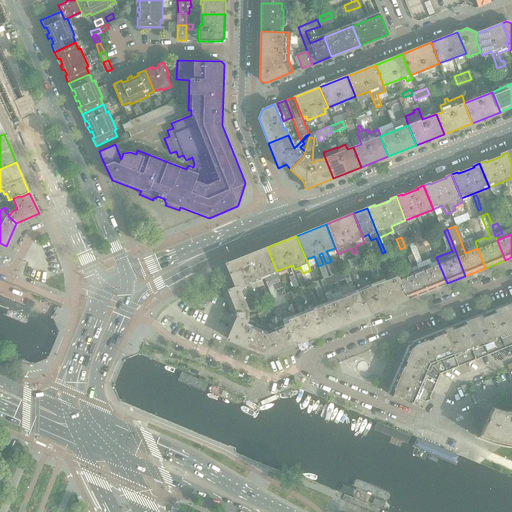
[(276,271),(267,247),(226,264),(230,274),(242,269),(247,282),(276,271)]
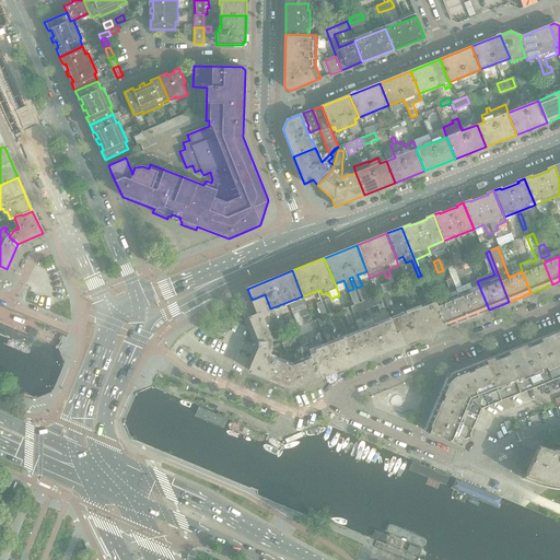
[(436,279),(434,273),(426,277),(429,282),(436,279)]
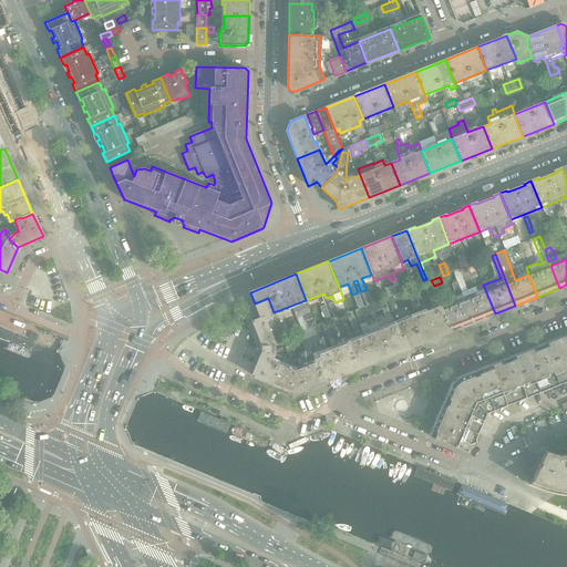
[(495,313),(483,285),(483,284),(475,287),(478,295),(464,300),(473,322),(495,313)]
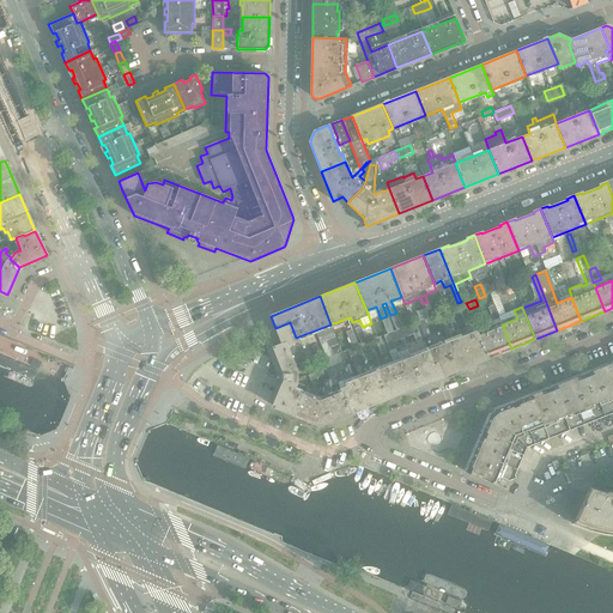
[(429,317),(425,308),(416,311),(419,321),(424,320),(429,317)]
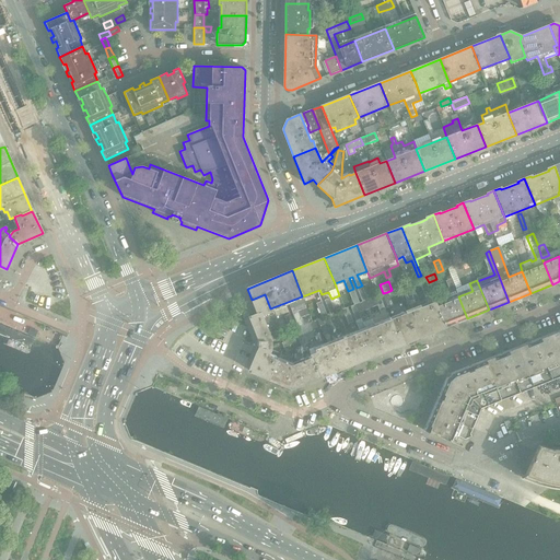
[(445,327),(436,305),(435,303),(421,308),(419,302),(416,295),(412,286),(408,287),(412,296),(415,303),(409,305),(412,312),(407,314),(416,339),(445,327)]
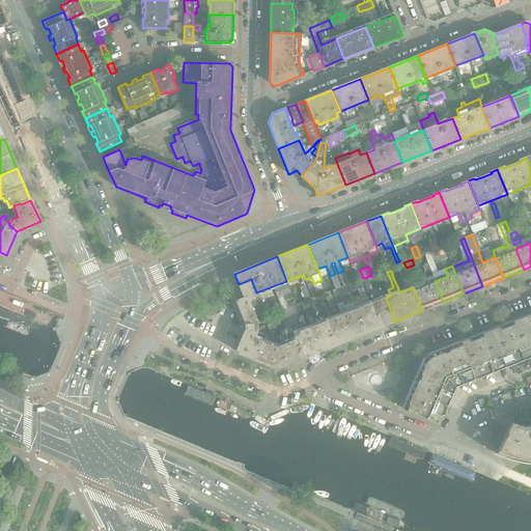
[(257,322),(249,300),(258,297),(256,292),(251,279),(239,284),(245,298),(236,301),(247,327),(236,352),(255,360),(259,350),(260,351),(266,338),(267,336),(257,332),(257,322)]
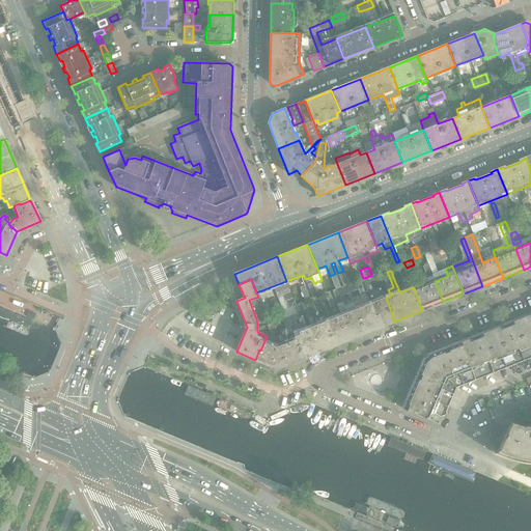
[(443,302),(435,281),(414,289),(422,310),(443,302)]
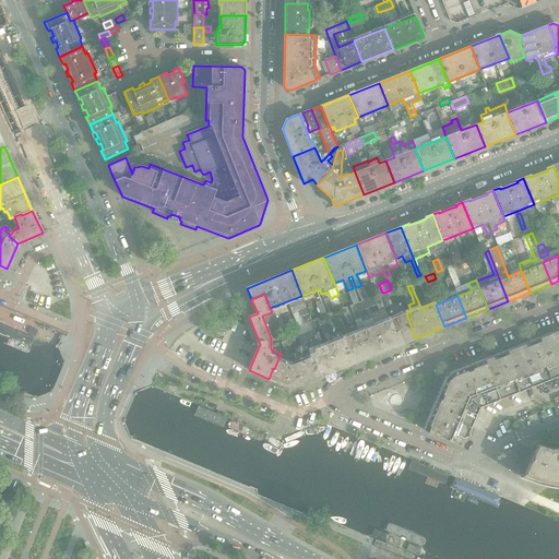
[(415,339),(406,313),(375,326),(384,351),(415,339)]
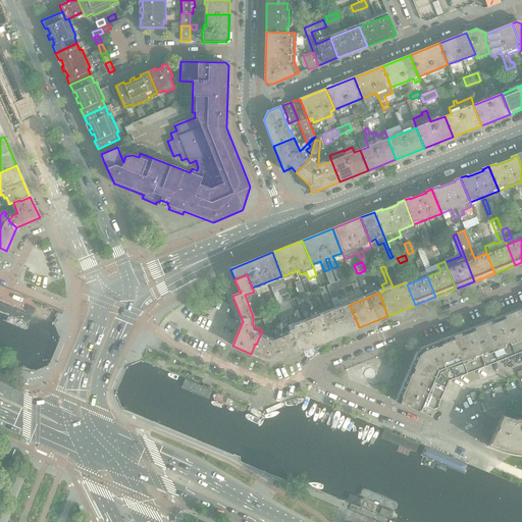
[(29,324),(32,317),(0,303),(0,317),(8,321),(11,317),(29,324)]
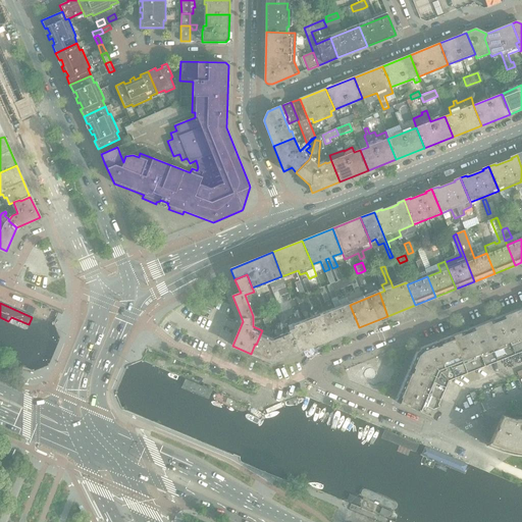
[(359,327),(350,305),(320,316),(329,340),(359,327)]
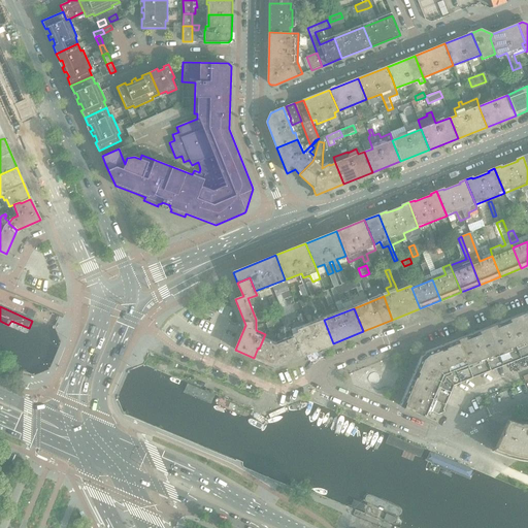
[(527,309),(518,315),(527,341),(527,309)]
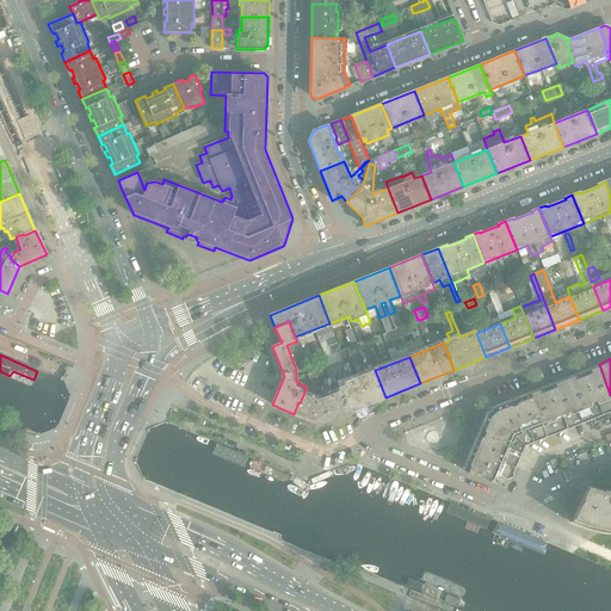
[(566,377),(565,377),(576,409),(582,424),(592,419),(602,415),(610,411),(610,395),(599,364),(585,369),(578,372),(566,377)]
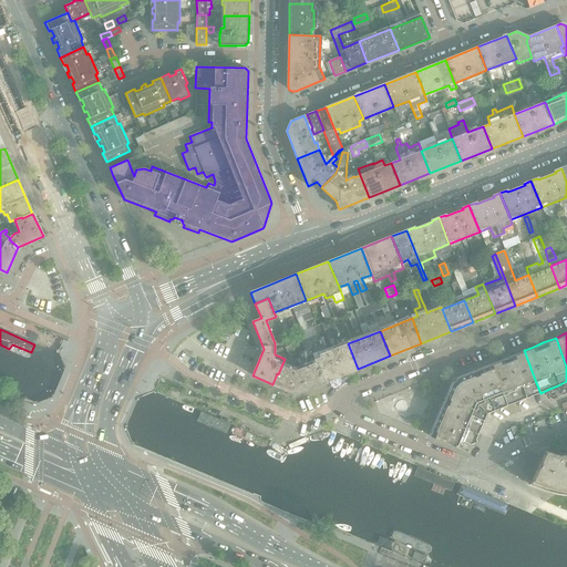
[(358,369),(348,343),(319,354),(319,358),(313,360),(315,363),(322,382),(358,369)]
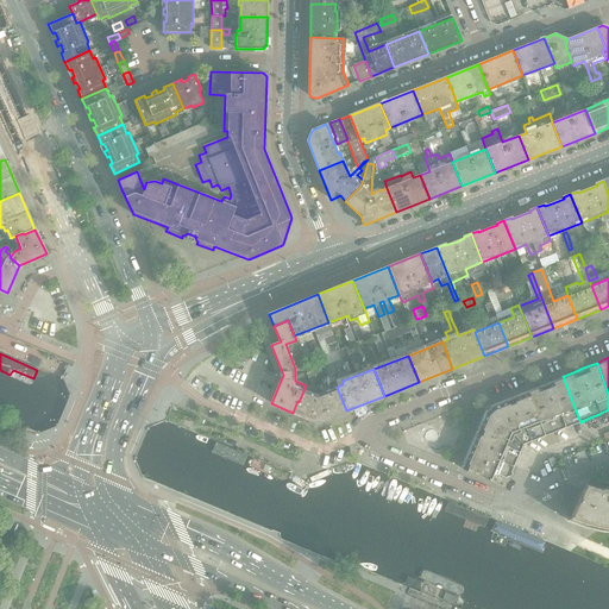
[(338,385),(333,375),(327,376),(327,377),(321,380),(320,385),(324,385),(326,390),(338,385)]
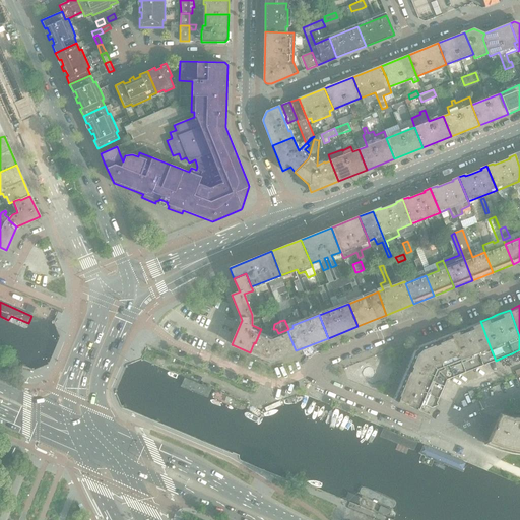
[(462,328),(451,333),(462,360),(467,372),(475,369),(483,365),(496,361),(491,348),(480,321),(468,326),(462,328)]
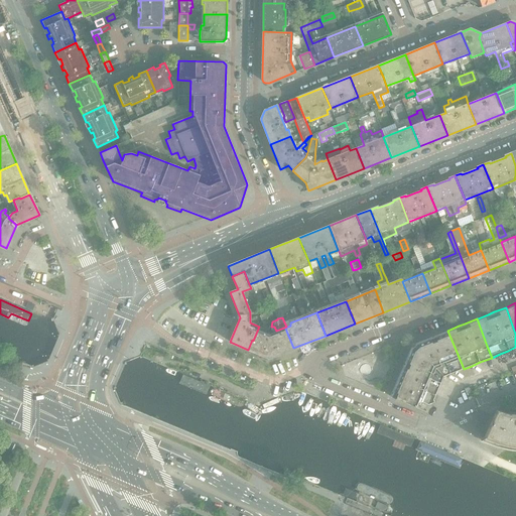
[(293,348),(286,331),(273,336),(273,338),(272,339),(272,340),(267,338),(268,334),(258,329),(253,341),(252,340),(248,350),(268,358),(293,348)]
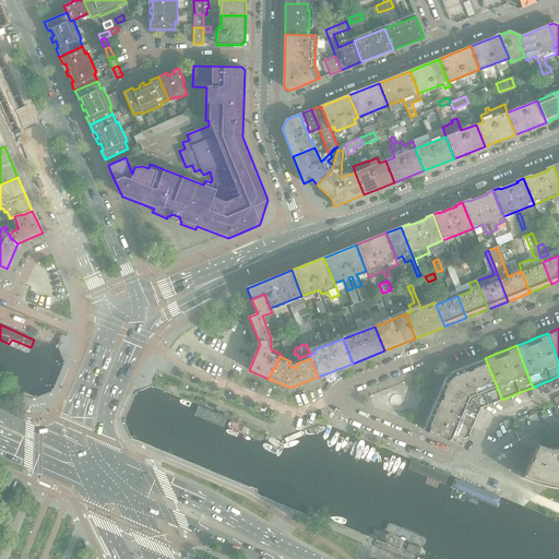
[(458,369),(447,373),(468,395),(480,408),(502,400),(497,387),(485,358),(471,364),(465,366),(458,369)]
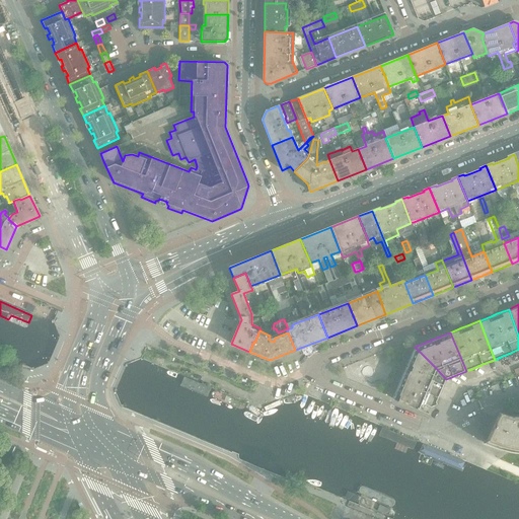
[(404,370),(399,381),(425,393),(437,399),(438,397),(446,379),(435,367),(415,347),(406,364),(404,370)]
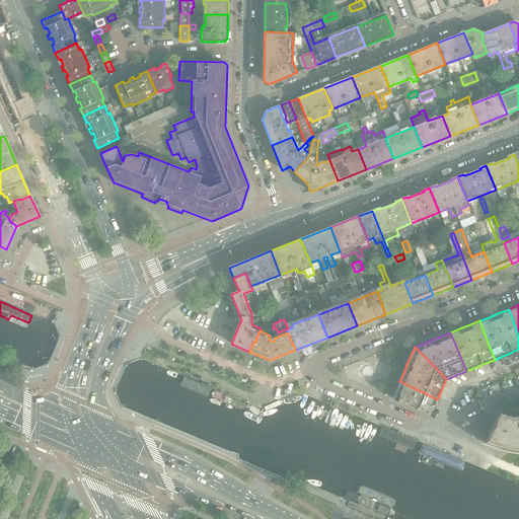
[(210,389),(182,377),(179,386),(207,397),(210,389)]
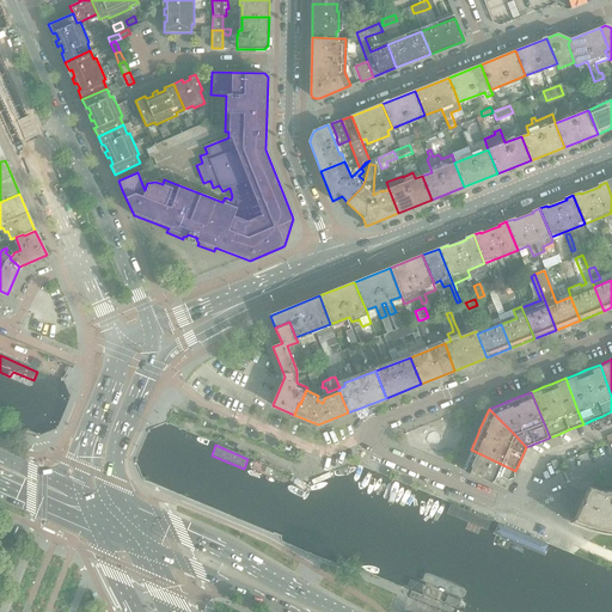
[(465,465),(463,470),(464,471),(476,476),(481,478),(493,483),(505,489),(505,488),(508,479),(515,477),(514,475),(515,472),(515,471),(501,464),(471,450),(465,464),(465,465)]
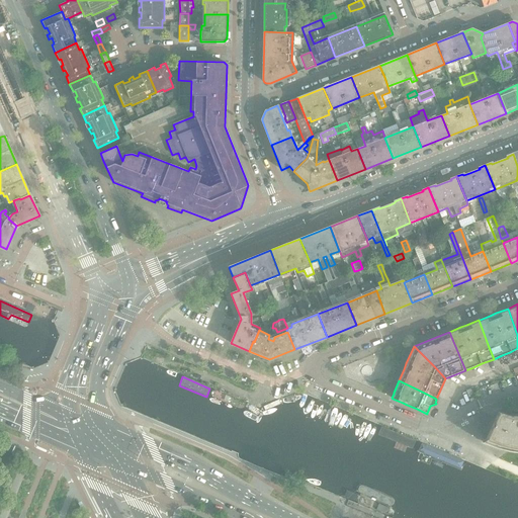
[(517,414),(511,413),(511,415),(499,412),(486,439),(498,443),(510,446),(517,447),(517,414)]
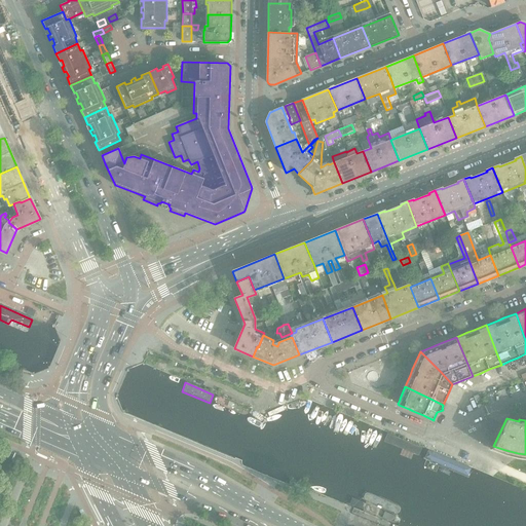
[(417,456),(420,447),(385,433),(382,442),(417,456)]
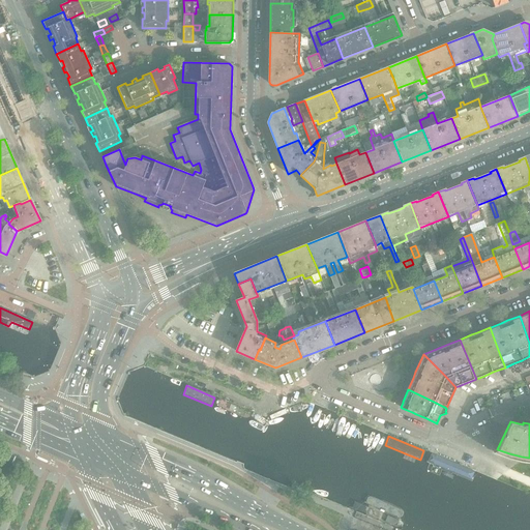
[(471,481),(475,472),(430,453),(427,463),(471,481)]
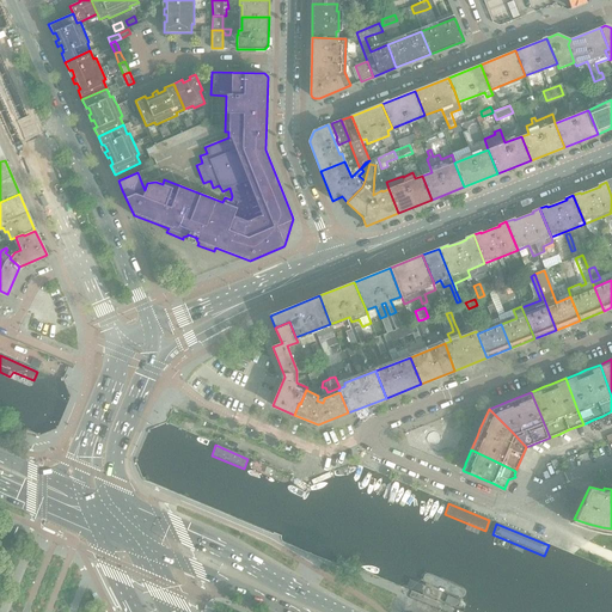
[(423,574),(420,582),(412,579),(409,589),(461,611),(463,611),(467,601),(464,600),(466,593),(465,589),(428,574),(423,574)]
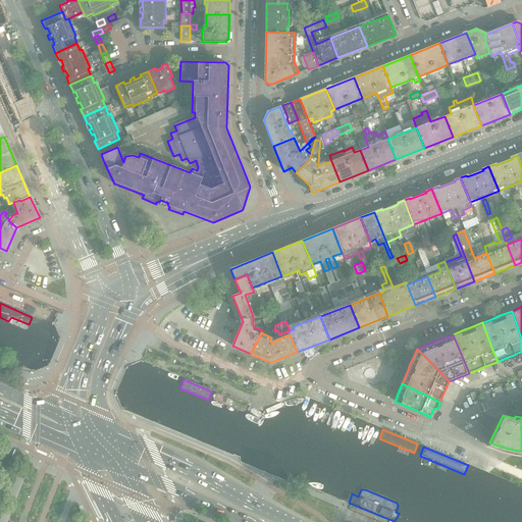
[(403,509),(397,521),(440,521),(430,517),(429,519),(403,509)]
